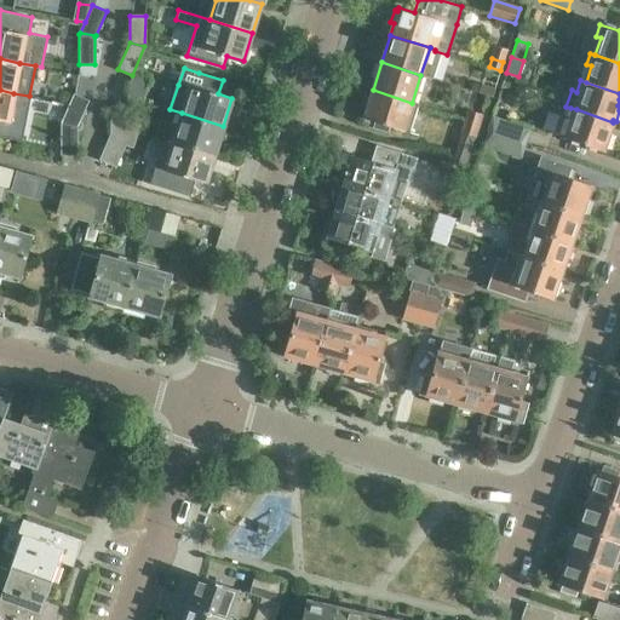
[(476,82),(474,92),(489,97),(492,87),(476,82)]
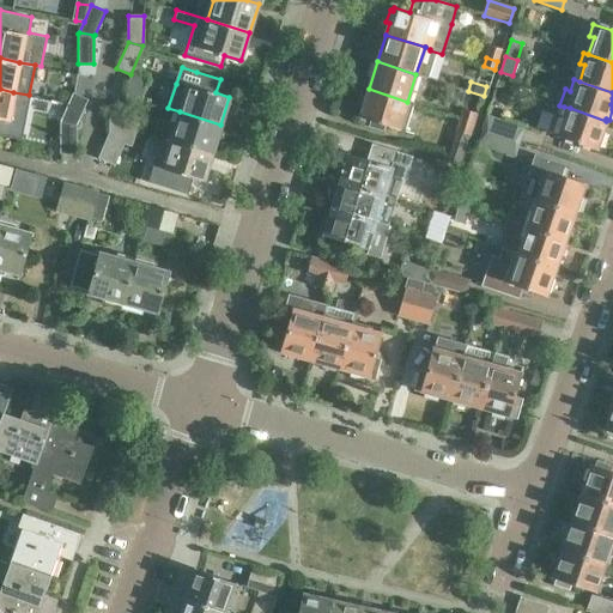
[(0,89),(0,134),(23,139),(31,96),(29,95),(13,92),(0,89)]
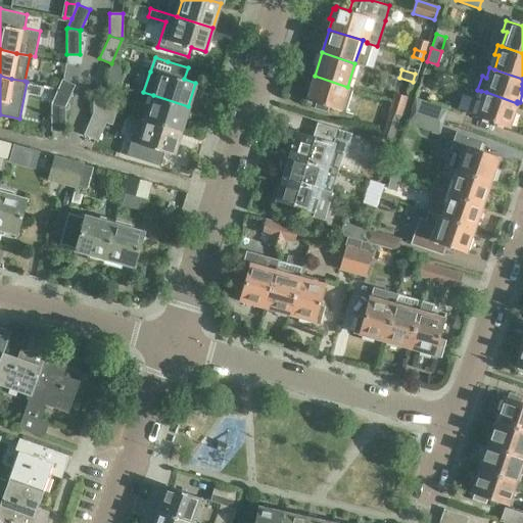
[(352,88),(347,87),(315,76),(314,78),(308,79),(306,85),(311,89),(306,100),(320,104),(319,108),(327,111),(329,106),(345,111),(352,88)]
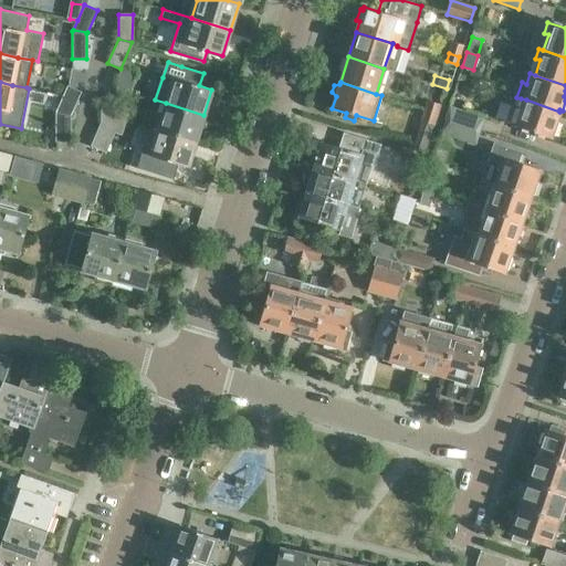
[(55,112),(55,113),(70,115),(80,92),(67,86),(55,112)]
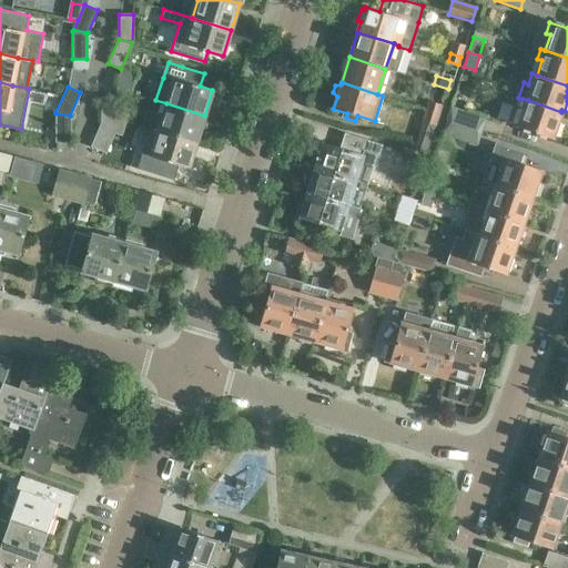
[(102,97),(102,122),(115,124),(117,117),(123,119),(127,108),(115,104),(115,97),(102,97)]
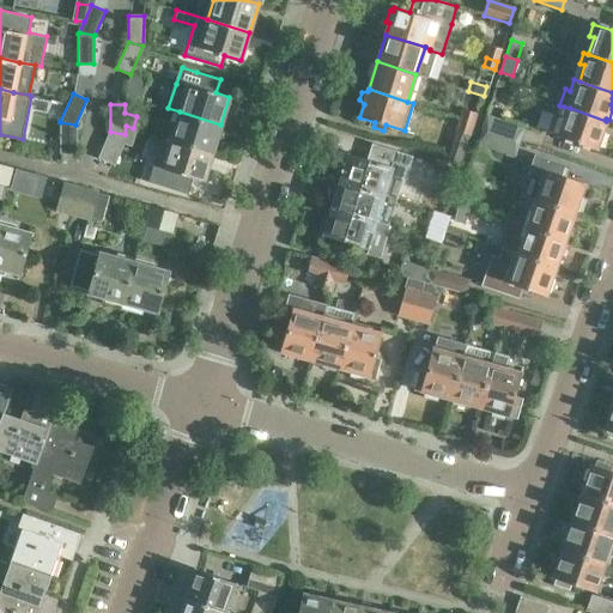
[(606,121),(570,108),(564,107),(560,117),(556,115),(550,133),(596,149),(598,145),(601,146),(605,133),(601,132),(606,121)]
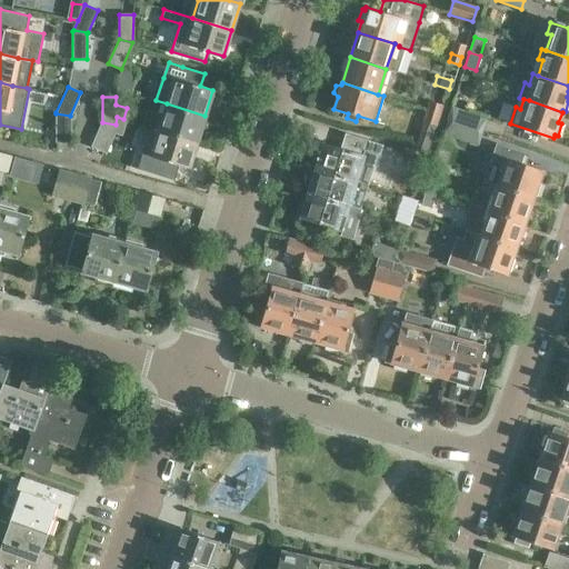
[(429,100),(426,109),(441,115),(443,105),(429,100)]
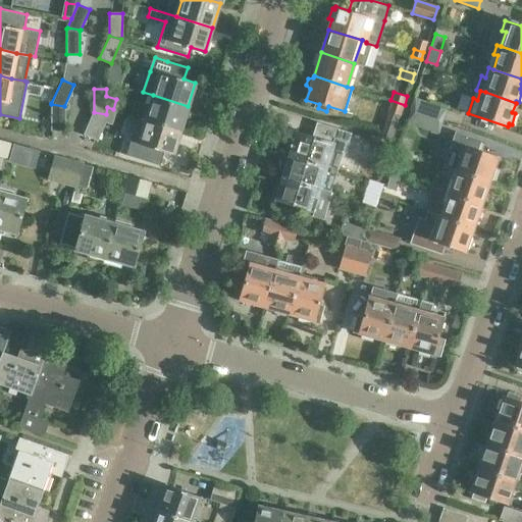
[(153,95),(146,118),(180,129),(188,106),(153,95)]
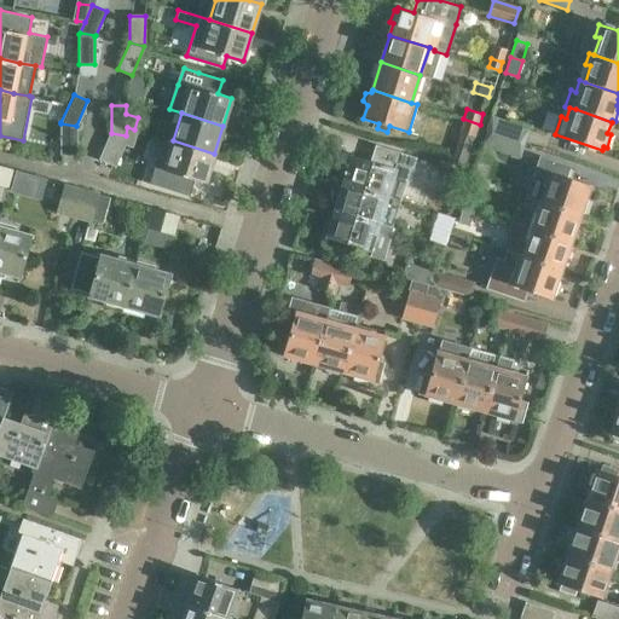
[(492,115),(487,131),(525,144),(530,128),(492,115)]
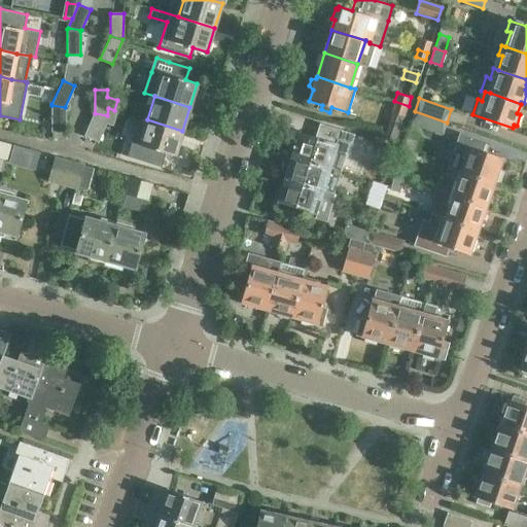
[(392,113),(403,117),(405,117),(409,106),(394,101),(391,112),(392,113)]
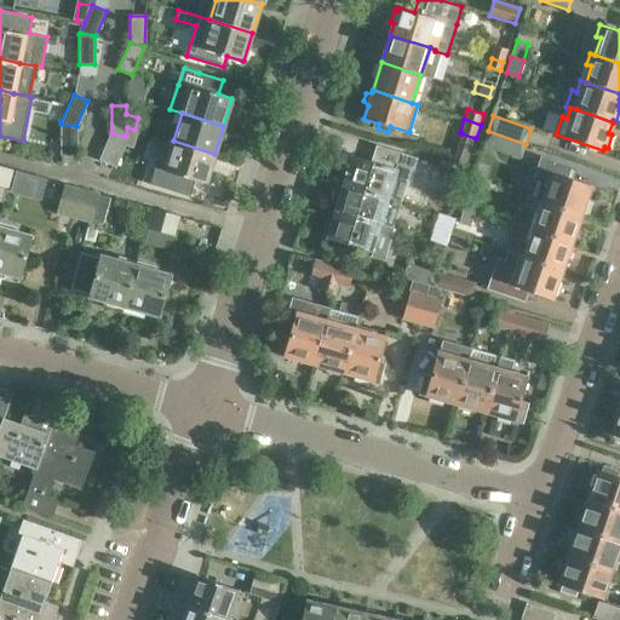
[(76,126),(61,124),(62,154),(76,154),(76,126)]
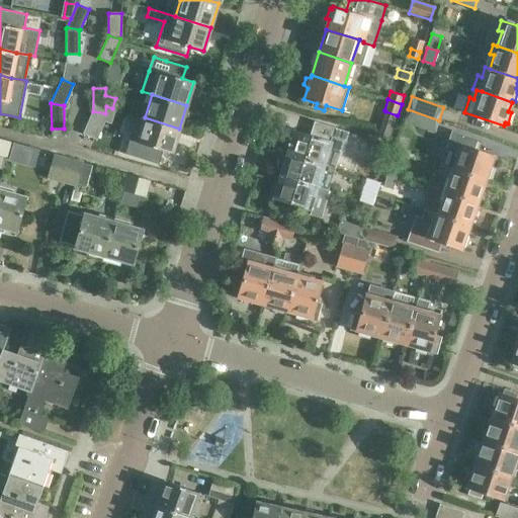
[(105,113),(93,111),(84,133),(96,139),(104,121),(107,122),(112,108),(106,106),(105,113)]
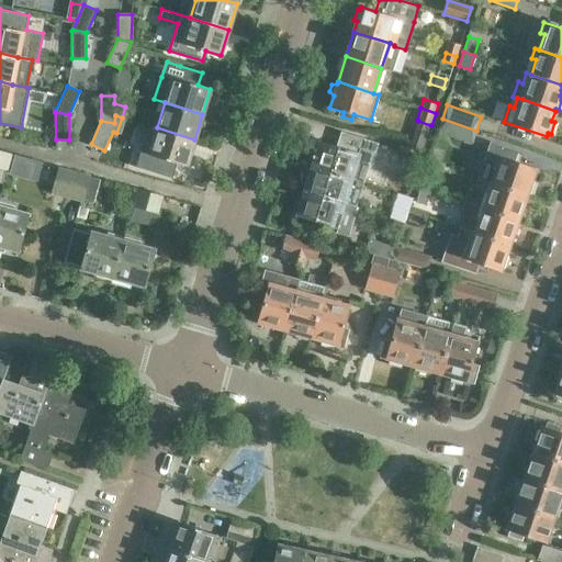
[(442,119),(438,132),(472,145),(476,131),(442,119)]
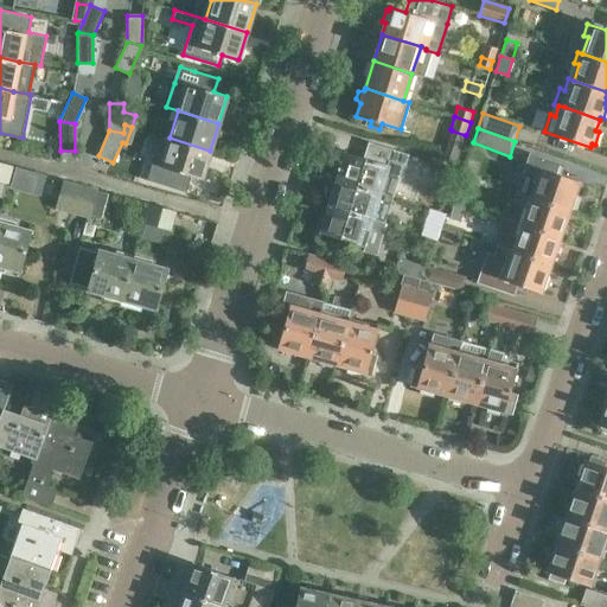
[(452,131),(443,159),(455,164),(465,135),(452,131)]
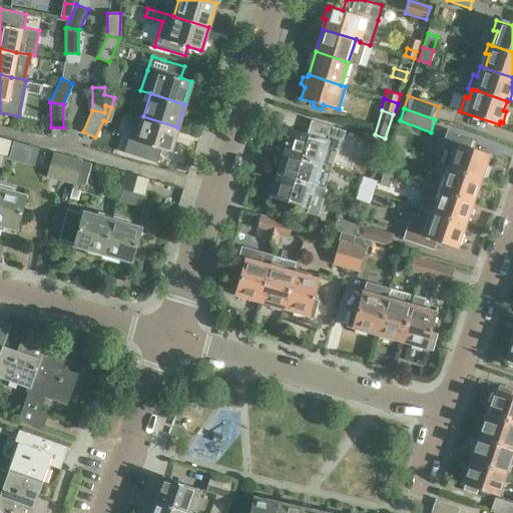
[(136,114),(124,152),(156,162),(160,148),(170,151),(177,127),(143,116),(136,114)]
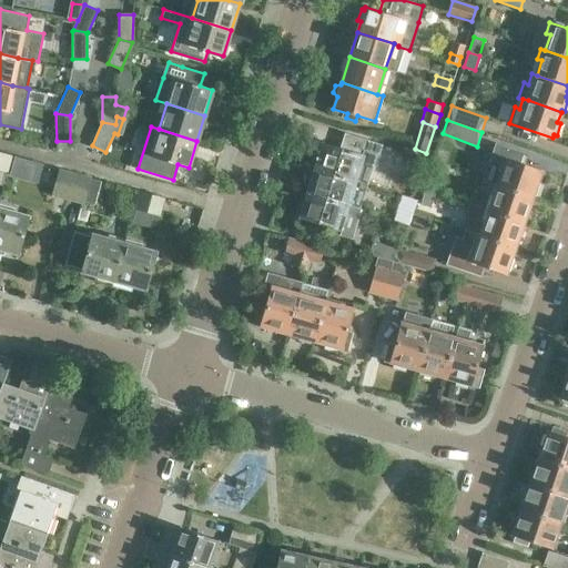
[(323,142),(315,166),(364,182),(368,170),(372,171),(376,155),(379,144),(341,131),(336,146),(323,142)]
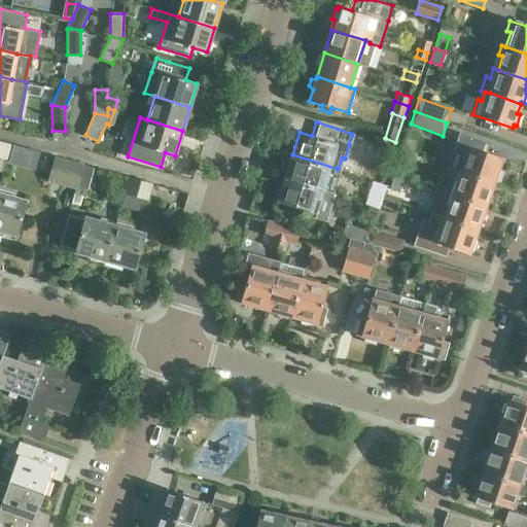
[(498,169),(501,159),(482,151),(485,143),(461,135),(450,168),(458,171),(493,183),(494,180),(497,181),(501,170),(498,169)]
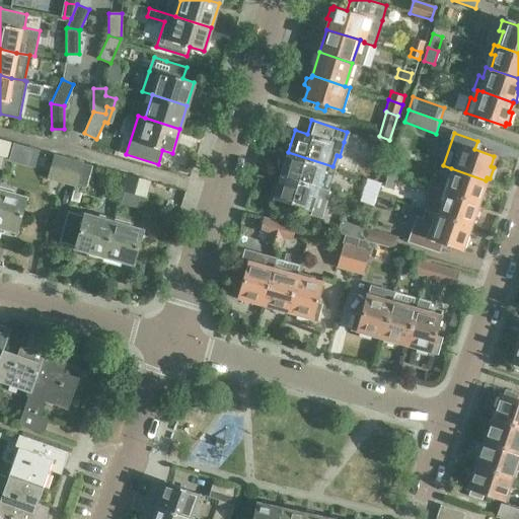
[(11,142),(0,138),(0,155),(7,158),(11,142)]
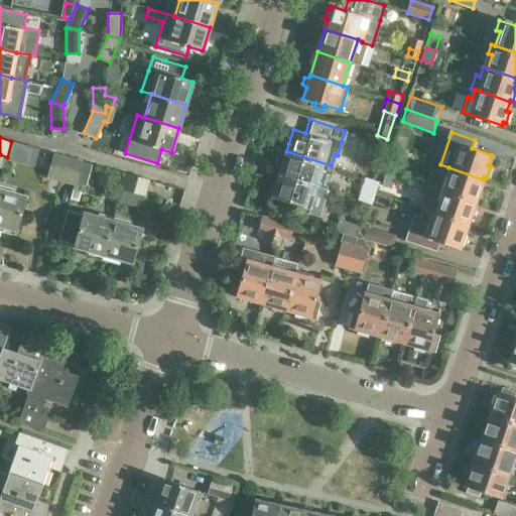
[(7,157),(6,158),(33,165),(37,148),(11,141),(7,157)]
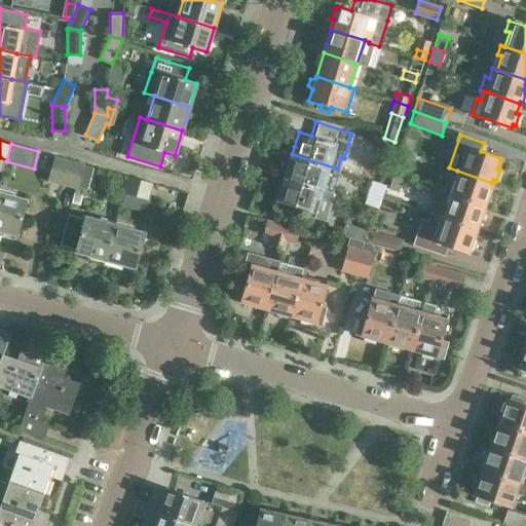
[(285,177),(325,190),(330,191),(337,168),(292,154),(285,177)]
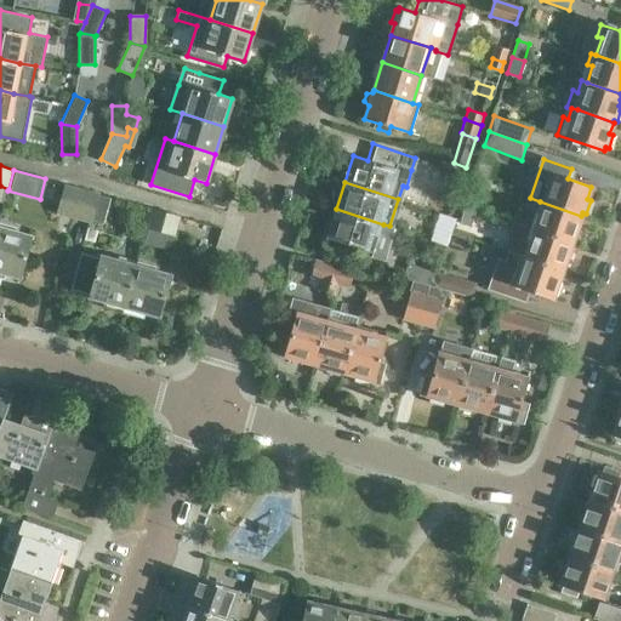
[(84,188),(64,183),(56,214),(74,218),(84,188)]
